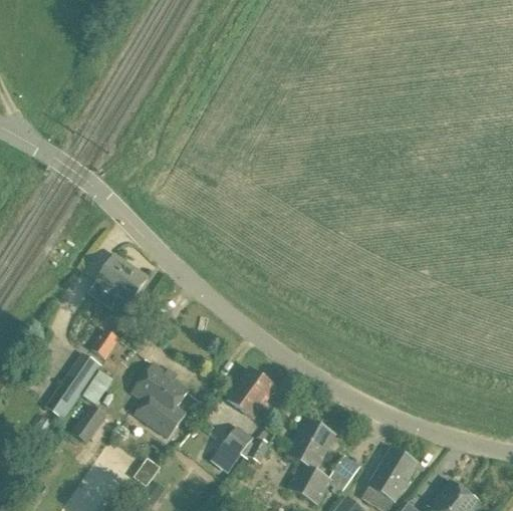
[(89,292),(103,301),(109,292),(131,305),(149,276),(113,254),(89,292)]
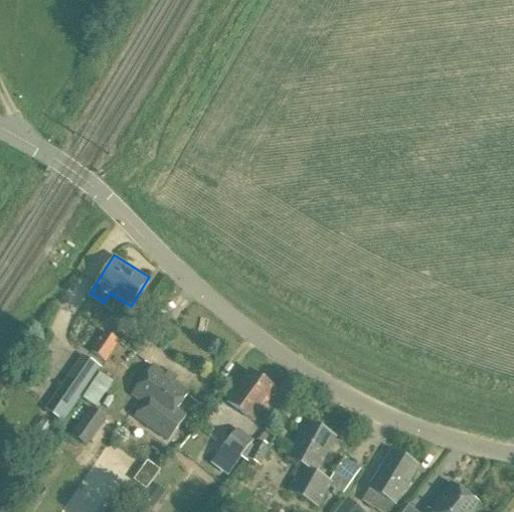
[(92,348),(102,354),(115,334),(105,329),(92,348)]
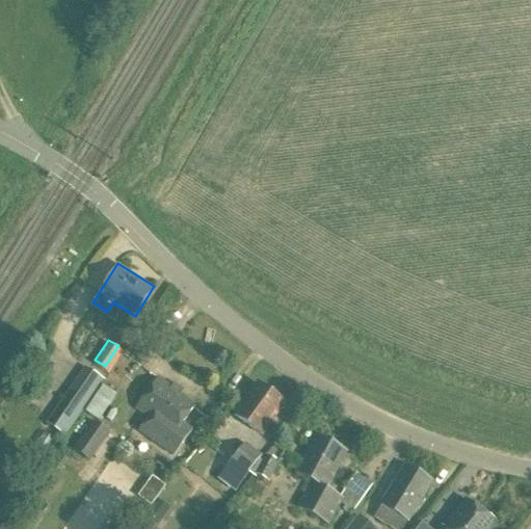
[(191,428),(181,421),(194,400),(158,375),(137,406),(150,415),(139,429),(174,453),(191,428)]
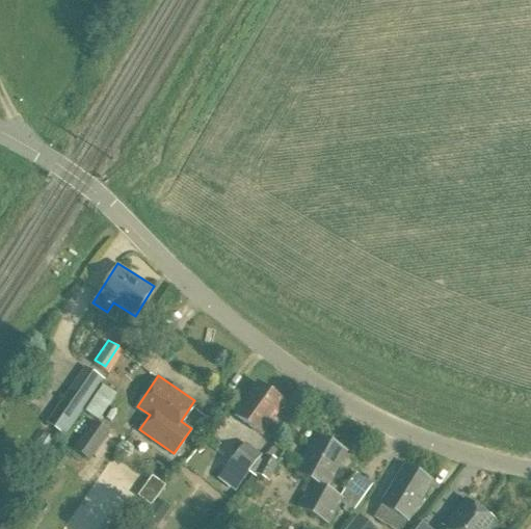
[(235,413),(263,432),(286,400),(258,380),(235,413)]
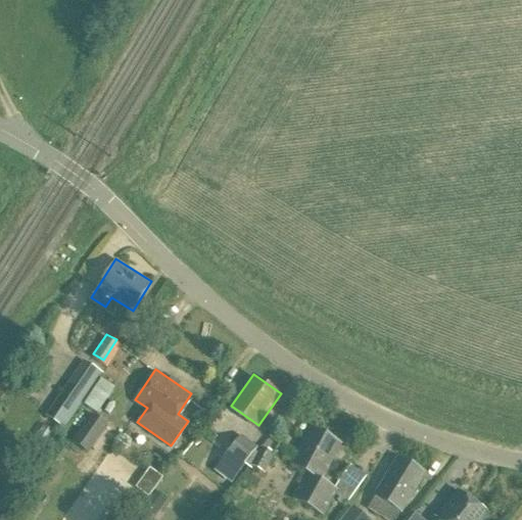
[(86,394),(68,382),(47,413),(65,425),(86,394)]
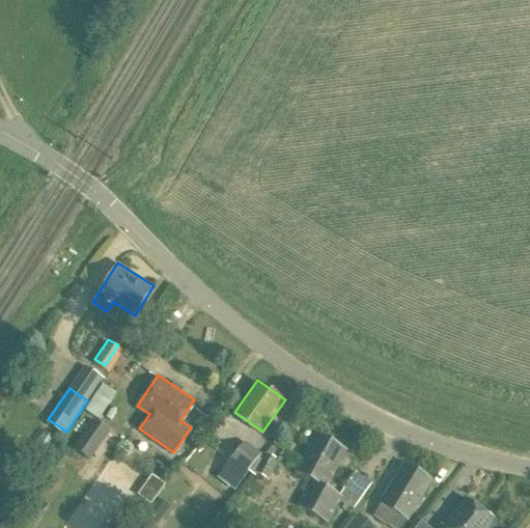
[(76,447),(90,457),(110,429),(96,418),(76,447)]
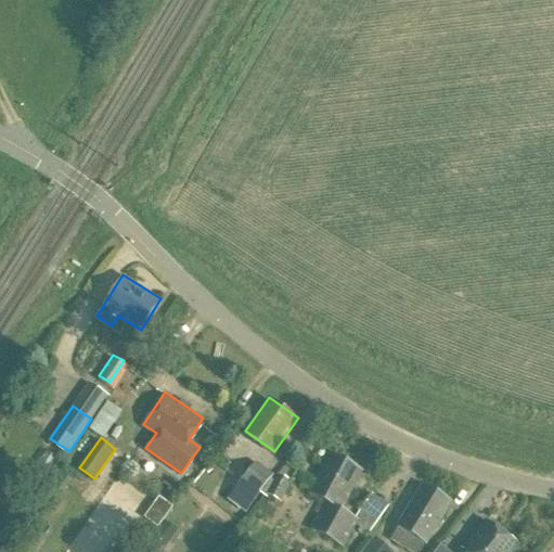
[(311,526),(344,543),(355,523),(358,517),(342,509),(362,469),(330,451),(309,490),(325,499),(311,526)]
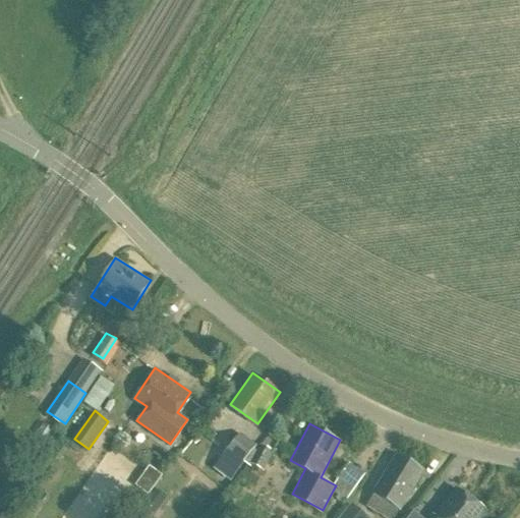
[(228,447),(244,460),(257,443),(241,432),(228,447)]
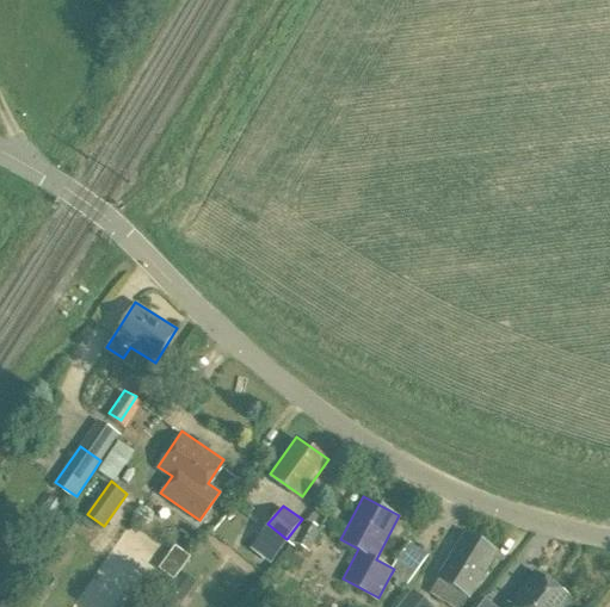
[(296,542),(310,549),(321,528),(312,524),(306,521),(296,542)]
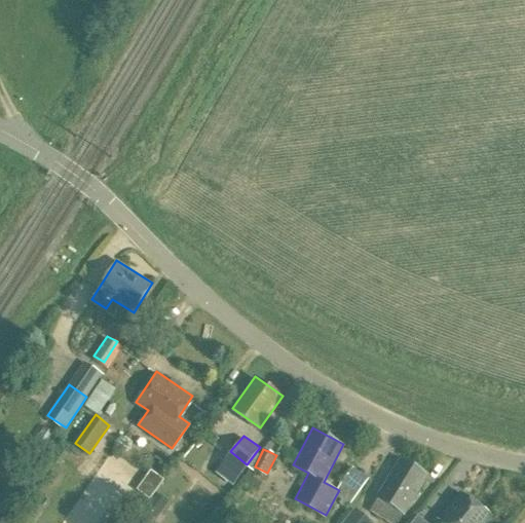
[(247,464),(230,451),(216,470),(232,482),(247,464)]
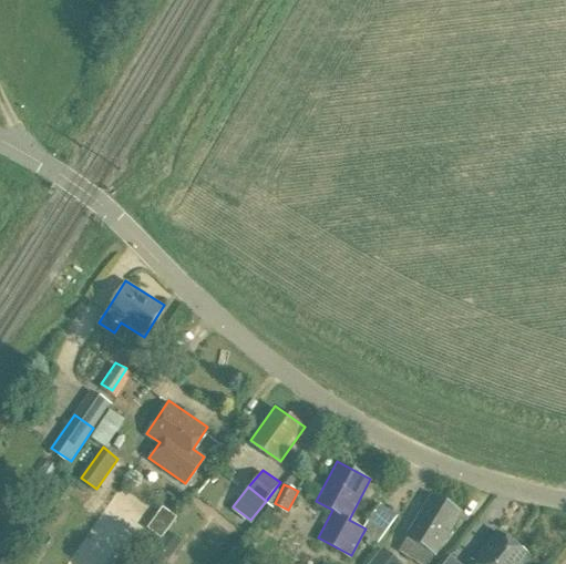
[(419,560),(426,547),(435,553),(460,511),(432,494),(407,535),(408,536),(400,547),(419,560)]
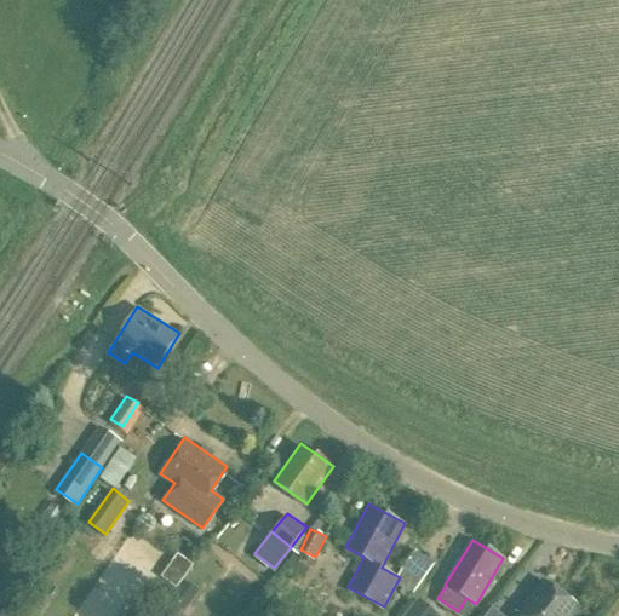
[(423,543),(402,575),(419,586),(441,556),(423,543)]
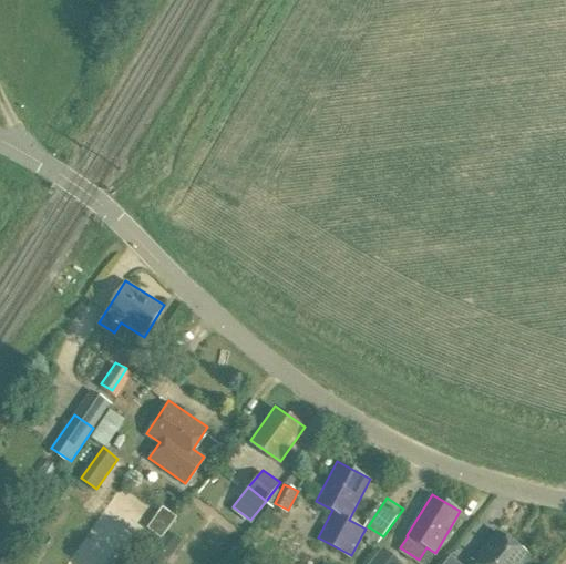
[(147,527),(162,537),(177,516),(163,506),(147,527)]
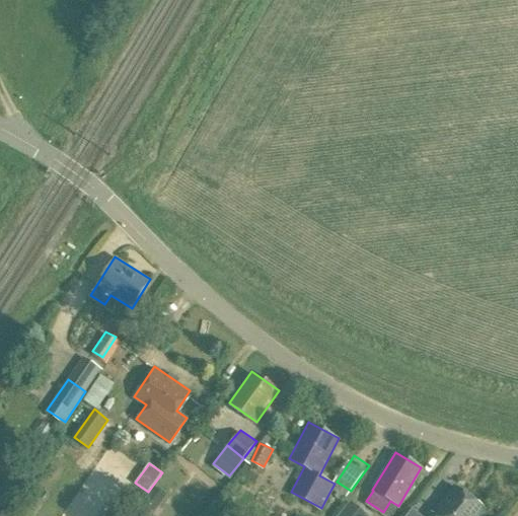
[(448,515),(457,505),(459,507),(468,495),(455,485),(444,500),(440,501),(435,507),(435,511),(434,512),(431,509),(425,515),(423,515),(413,508),(405,515),(448,515)]
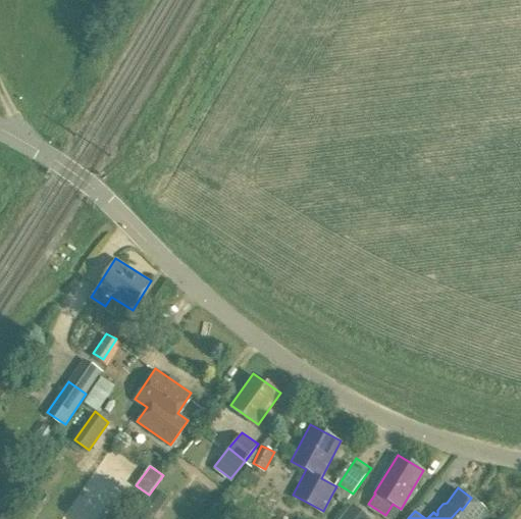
[(145,503),(157,511),(167,497),(156,488),(145,503)]
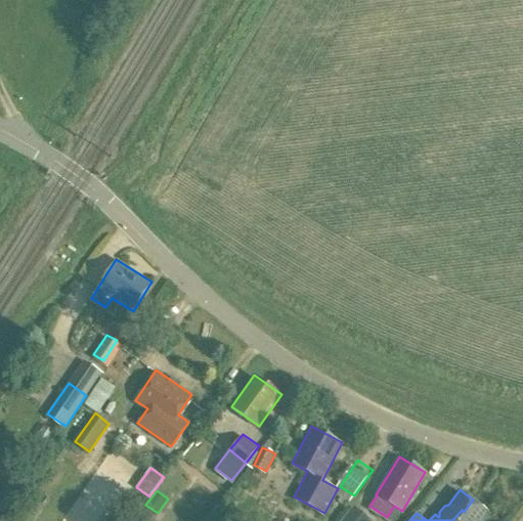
[(483,520),(489,513),(473,500),(464,512),(462,510),(452,520),(483,520)]
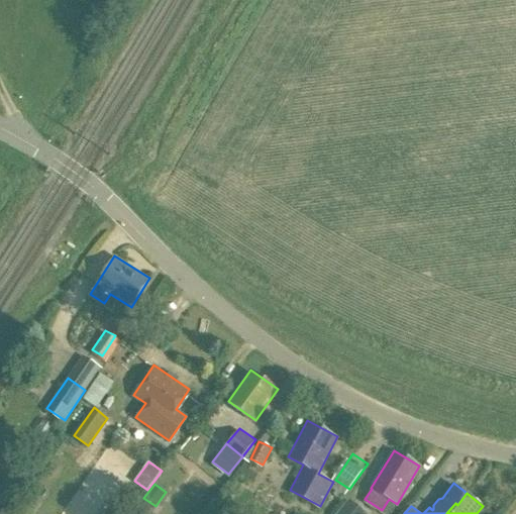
[(336,513),(363,513),(365,511),(349,499),(336,513)]
